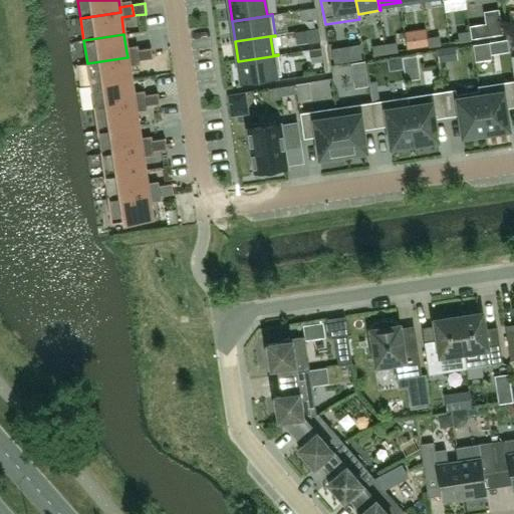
[(489,42),(473,45),(475,60),(491,58),(491,54),(489,42)]
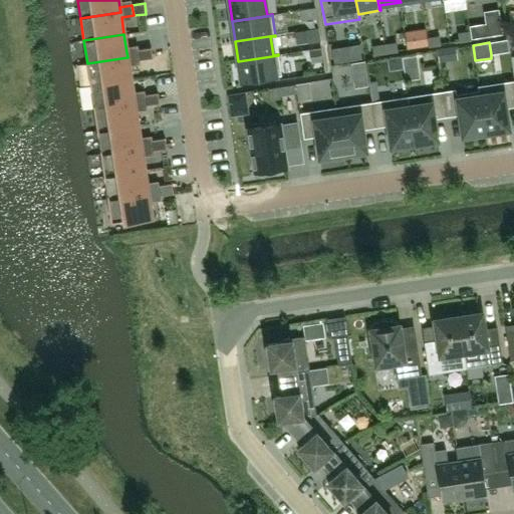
[(152,48),(139,50),(141,61),(153,59),(152,48)]
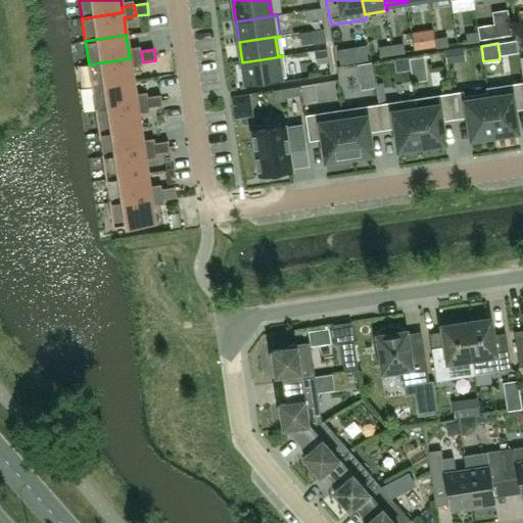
[(129,53),(130,58),(89,64),(92,88),(133,82),(131,63),(143,62),(141,51),(129,53)]
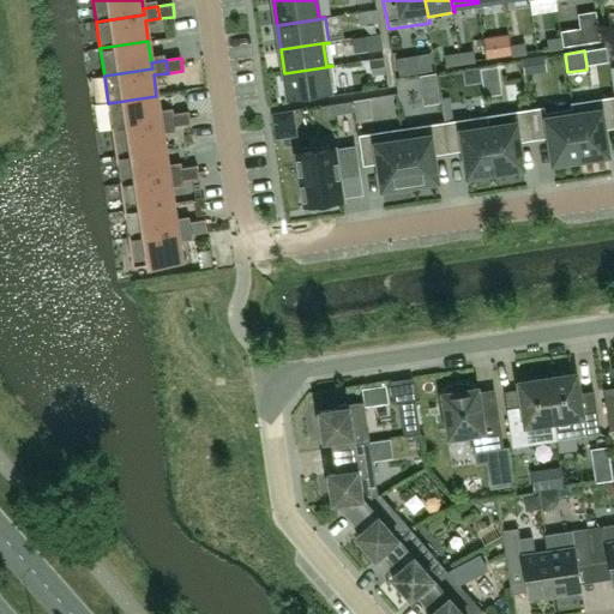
[(284,73),(288,98),(336,91),(332,66),(284,73)]
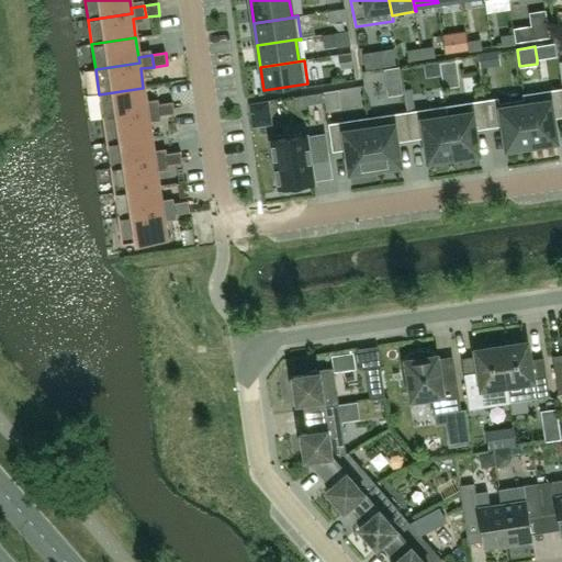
[(103,119),(146,112),(146,107),(143,88),(99,94),(103,119)]
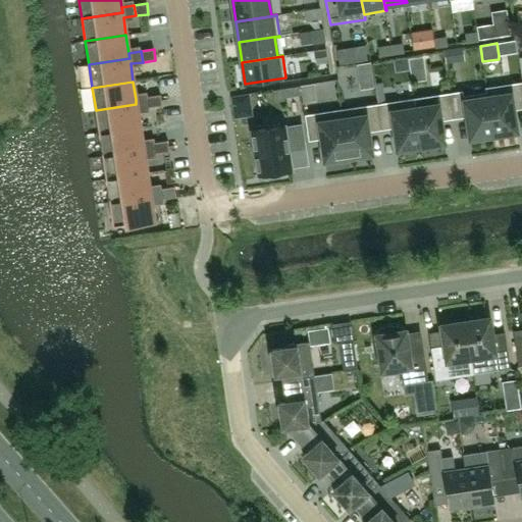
[(521,83),(486,88),(493,136),(517,133),(514,110),(521,109),(521,83)]
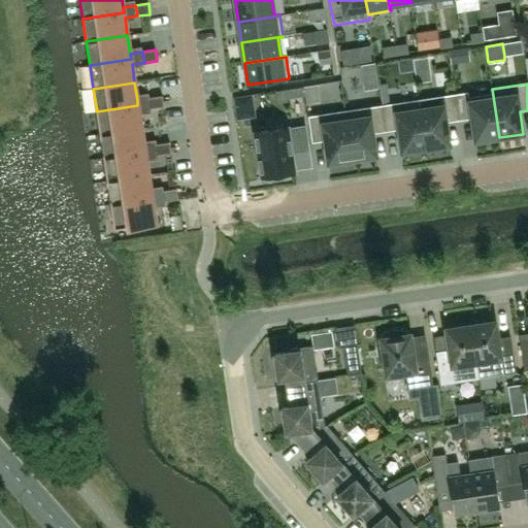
[(455,95),(459,121),(471,119),(475,141),(499,137),(492,89),(491,89),(492,94),(469,98),(468,93),(455,95)]
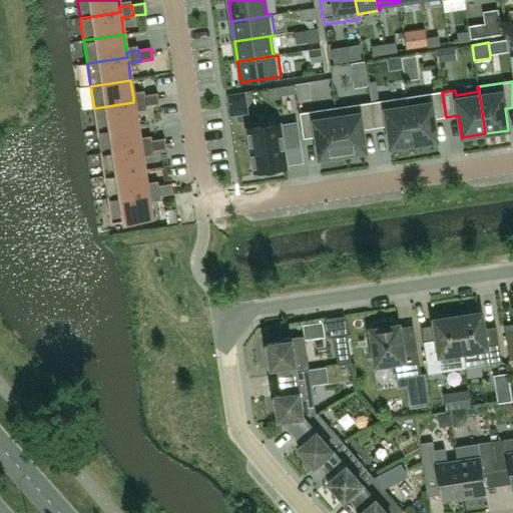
[(434,119),(446,117),(442,92),(407,97),(414,144),(437,140),(434,119)]
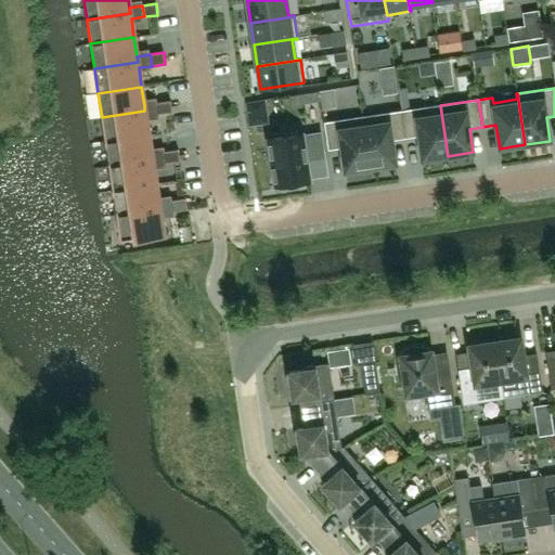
[(170,101),(157,103),(159,114),(172,113),(170,101)]
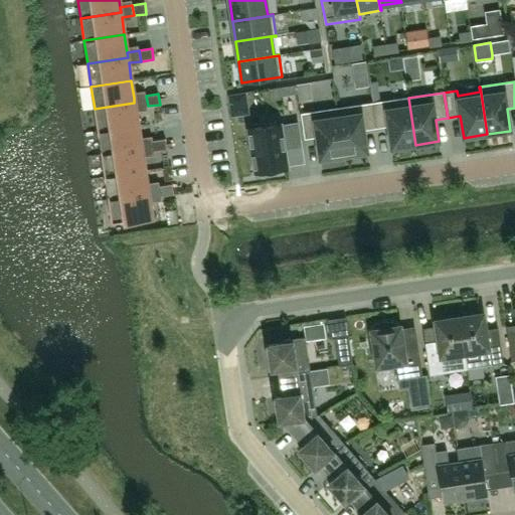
[(98,132),(138,126),(135,108),(148,106),(146,96),(134,98),(134,103),(95,109),(98,132)]
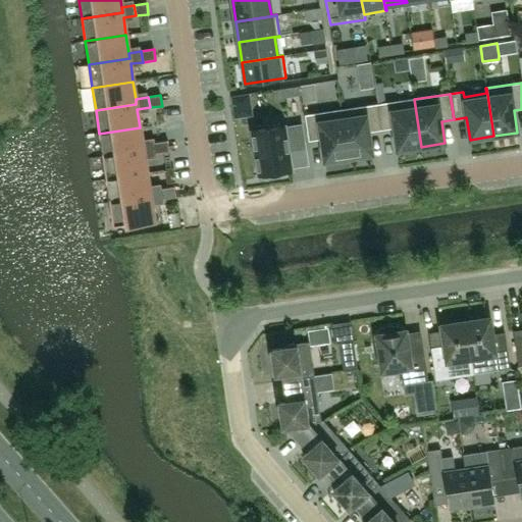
[(377,104),(381,131),(394,128),(398,151),(421,147),(414,99),(377,104)]
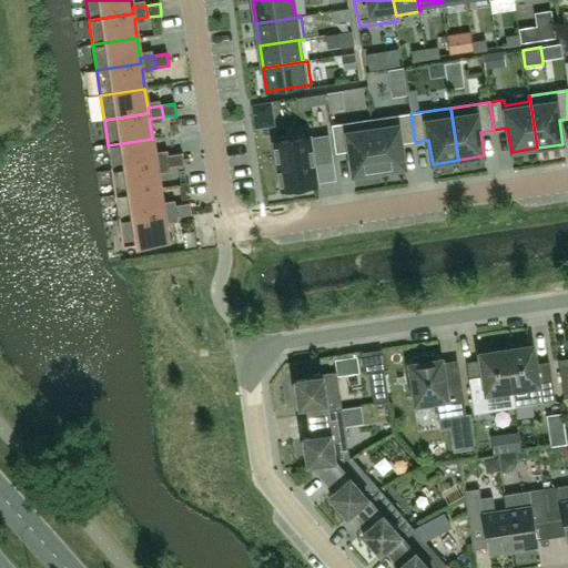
[(372,120),(379,172),(405,168),(402,144),(415,142),(411,113),(372,120)]
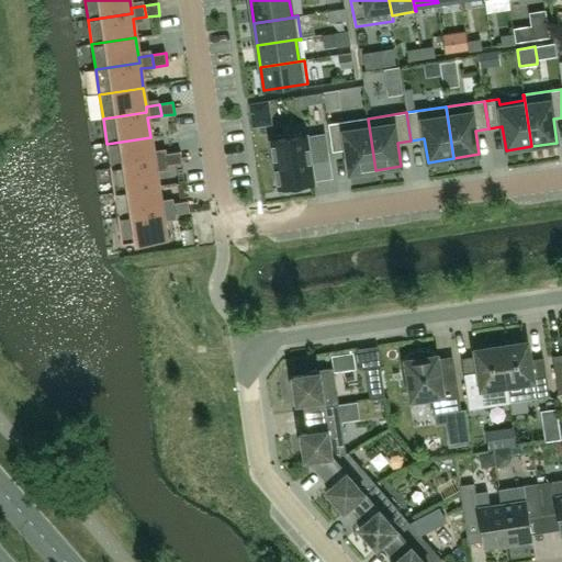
[(375,170),(368,119),(328,124),(333,153),(346,150),(349,173),(375,170)]
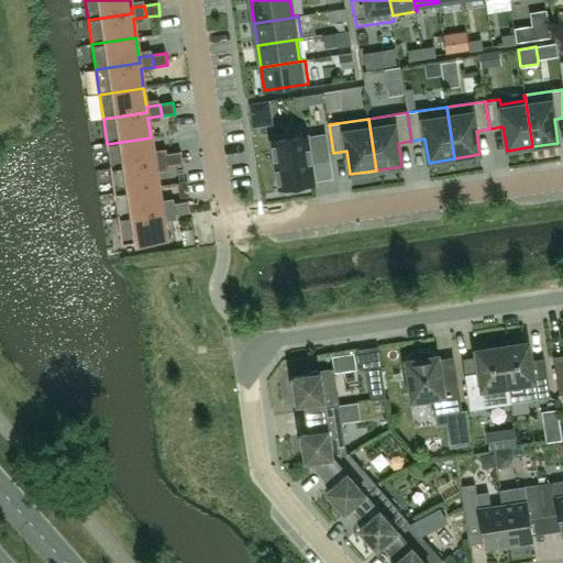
[(298,190),(297,187),(315,184),(311,163),(329,159),(326,135),(307,138),(307,136),(272,142),(279,189),(282,189),(283,194),(298,190)]
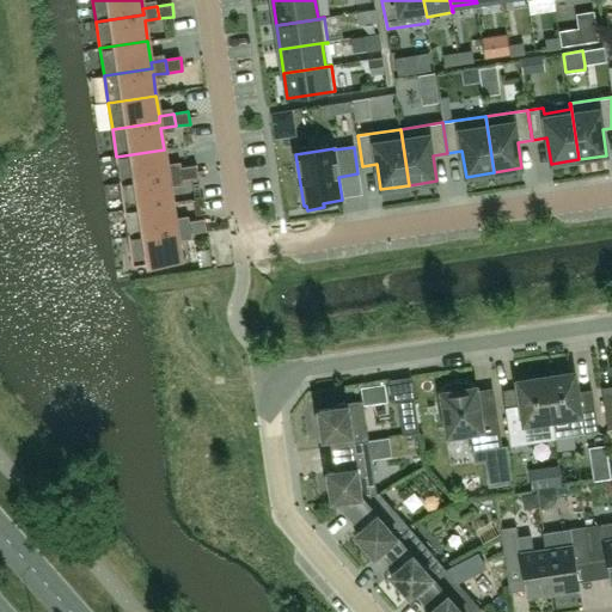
[(121,183),(167,176),(167,170),(164,150),(116,157),(121,183)]
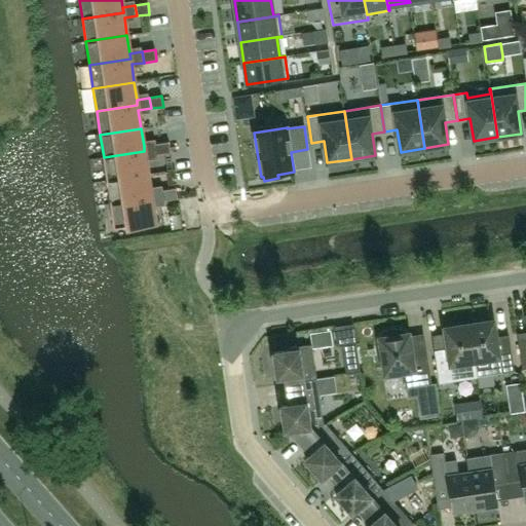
[(168,142),(156,144),(158,155),(171,153),(168,142)]
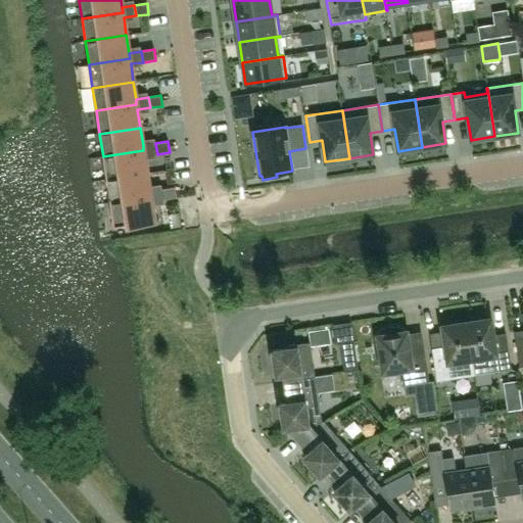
[(106,180),(147,174),(144,156),(157,154),(155,143),(143,145),(143,150),(103,156),(106,180)]
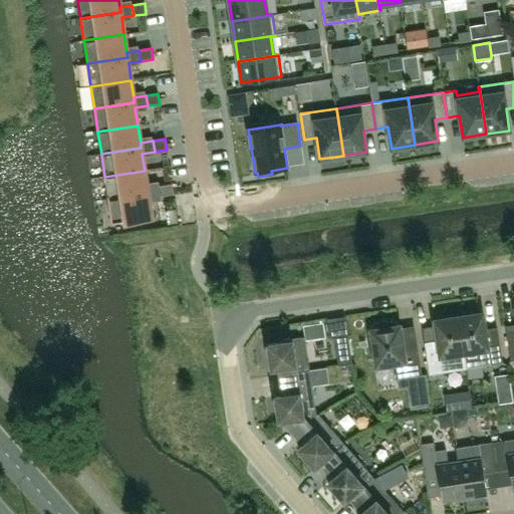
[(107,199),(148,193),(148,188),(145,171),(104,177),(107,199)]
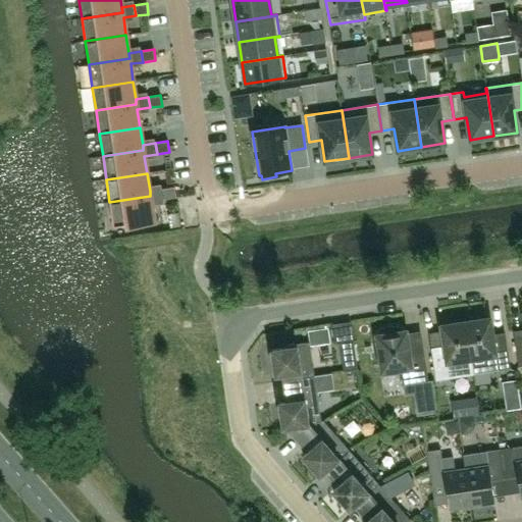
[(174,187),(162,189),(163,200),(176,198),(174,187)]
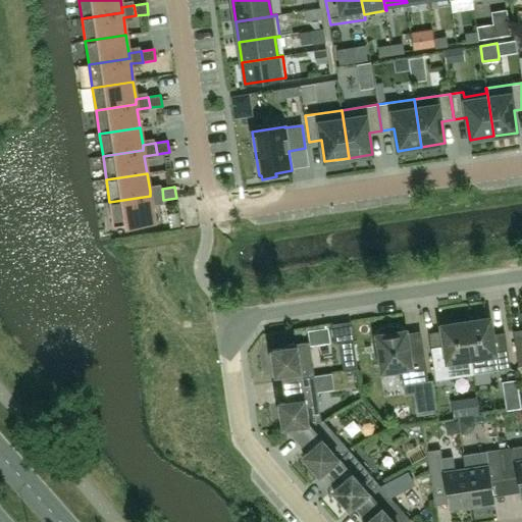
[(163,200),(162,189),(150,191),(150,196),(109,202),(113,226),(127,224),(127,226),(154,222),(151,201),(163,200)]
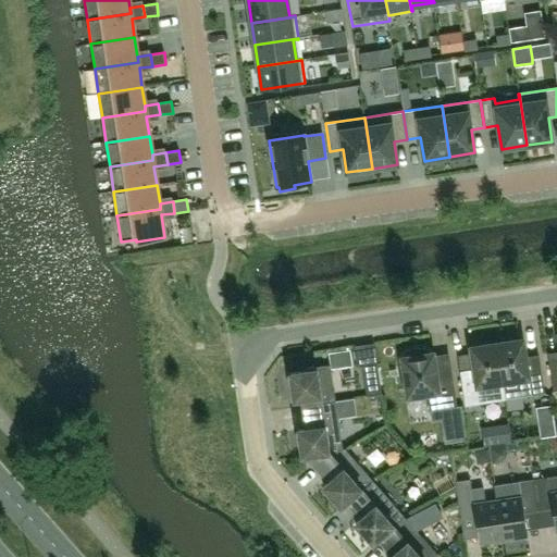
[(523,339),(497,343),(505,399),(545,393),(540,360),(527,362),(523,339)]
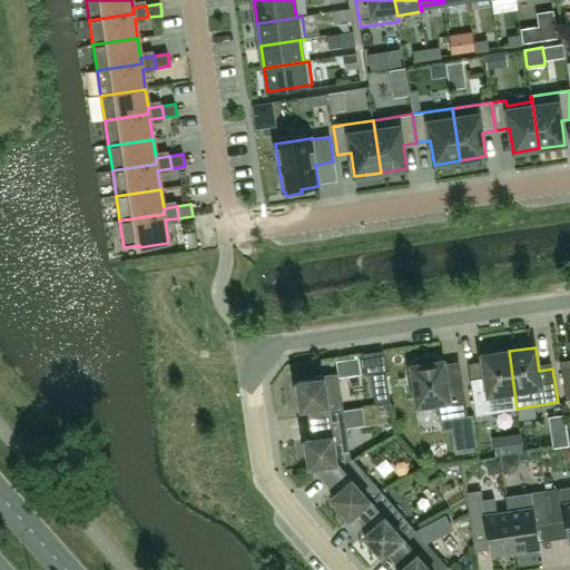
[(484,380),(472,381),(475,409),(477,414),(517,409),(509,351),(481,355),(484,373),(484,380)]
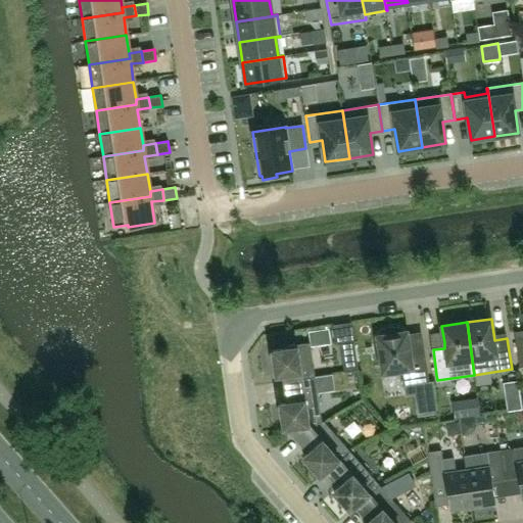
[(429,382),(425,352),(411,354),(408,331),(403,332),(402,329),(398,327),(393,327),(388,328),(384,329),(380,332),(381,335),(377,335),(382,374),(401,371),(403,385),(429,382)]
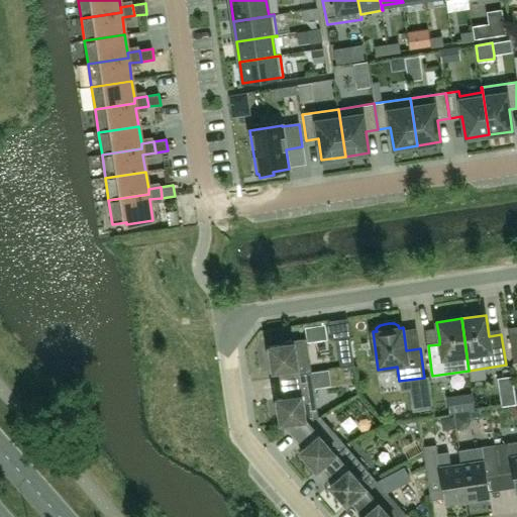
[(354,367),(350,337),(336,339),(340,369),(354,367)]
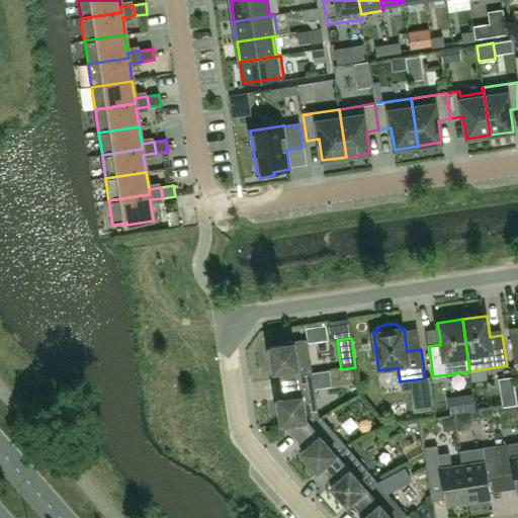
[(281,378),(313,373),(308,340),(284,343),(285,345),(269,347),(273,372),(280,371),(281,378)]
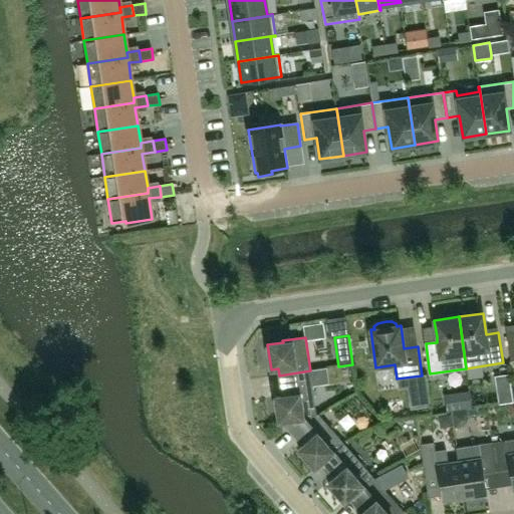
[(316,408),(326,407),(323,365),(313,366),(316,408)]
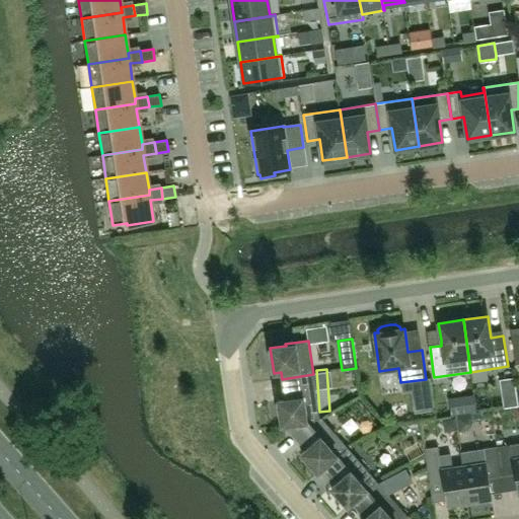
[(282,379),(285,399),(278,400),(282,425),(291,423),(322,419),(321,418),(319,419),(313,374),(291,377),(282,379)]
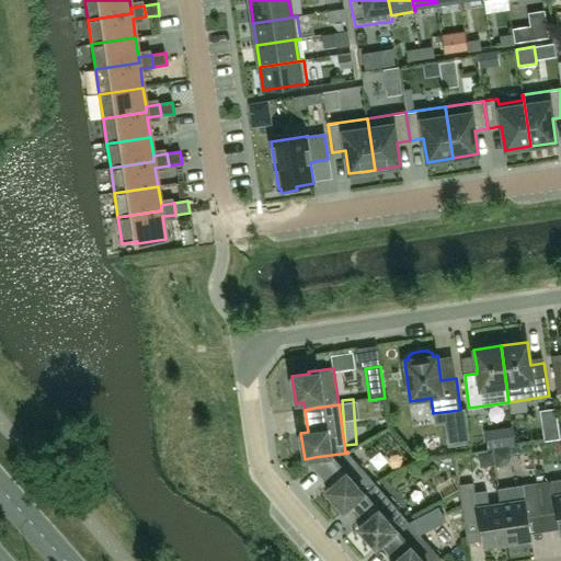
[(331,484),(325,490),(343,510),(375,482),(348,453),(305,459),(305,460),(312,458),(312,464),(331,484)]
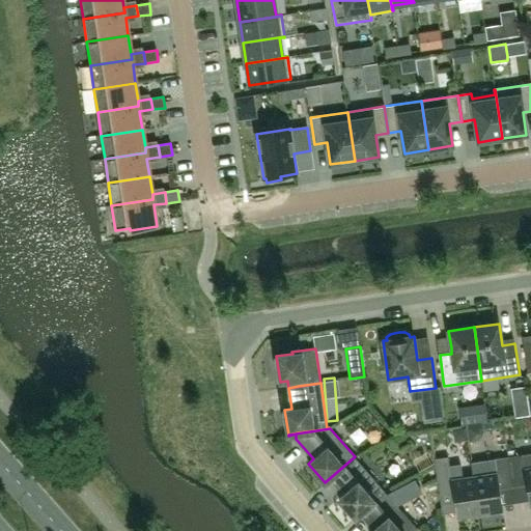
[(530,453),(509,457),(513,487),(527,485),(530,506),(530,453)]
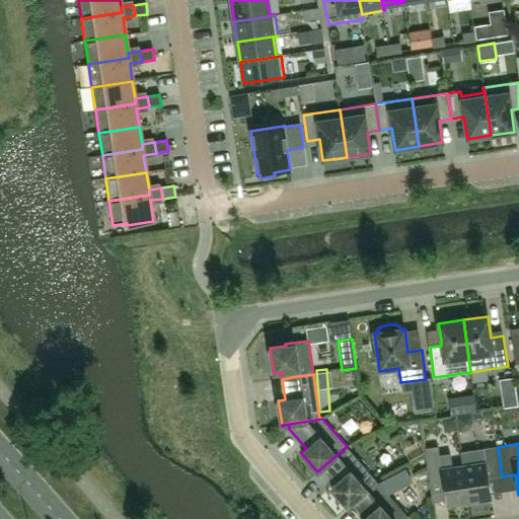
[(347,446),(317,471),(317,472),(323,467),(337,483),(331,488),(347,506),(376,480),(347,446)]
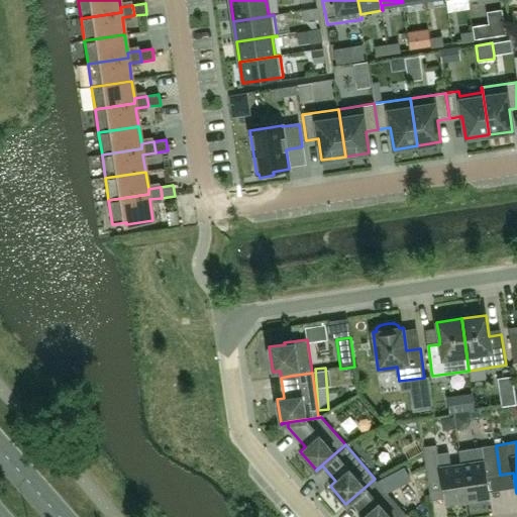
[(448,452),(437,453),(436,445),(422,447),(428,481),(441,479),(444,504),(468,501),(461,464),(451,467),(448,452)]
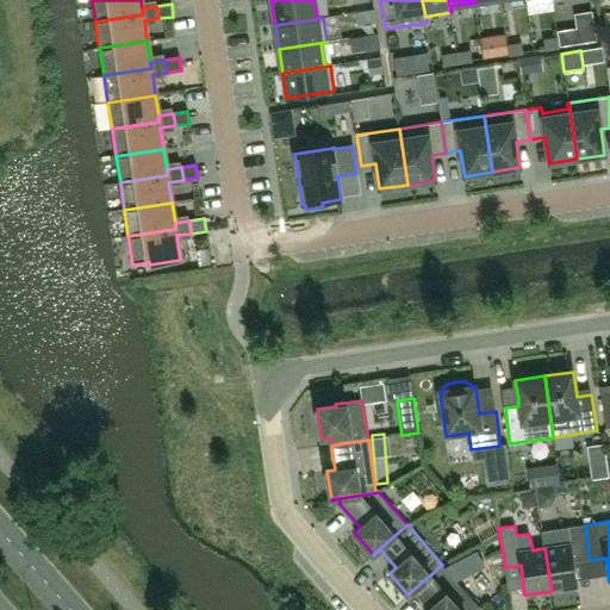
[(590,560),(585,526),(542,531),(545,548),(552,591),(578,586),(574,562),(590,560)]
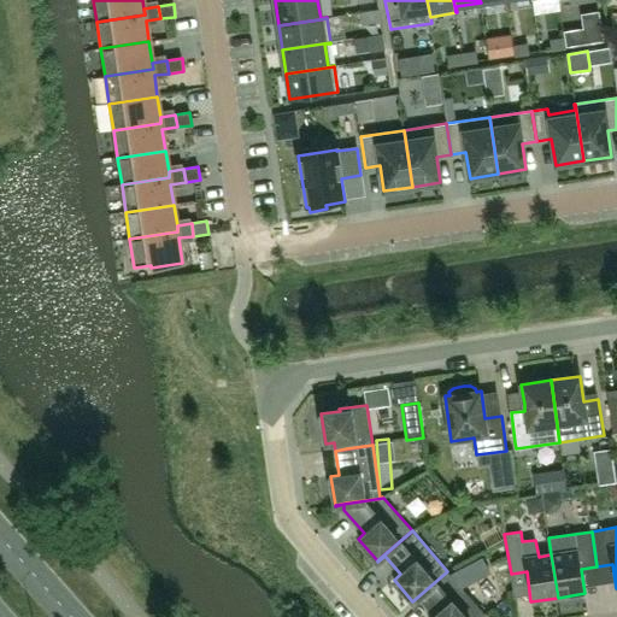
[(482,616),(486,615),(447,571),(412,601),(413,603),(419,597),(435,615),(432,616),(482,616)]
